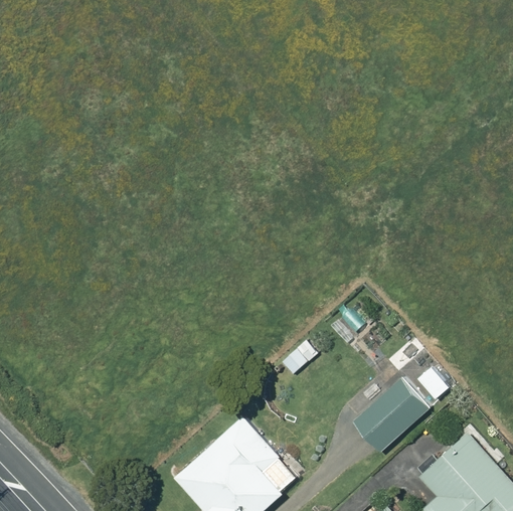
[(306,340),(282,363),(293,374),(317,351),(306,340)]
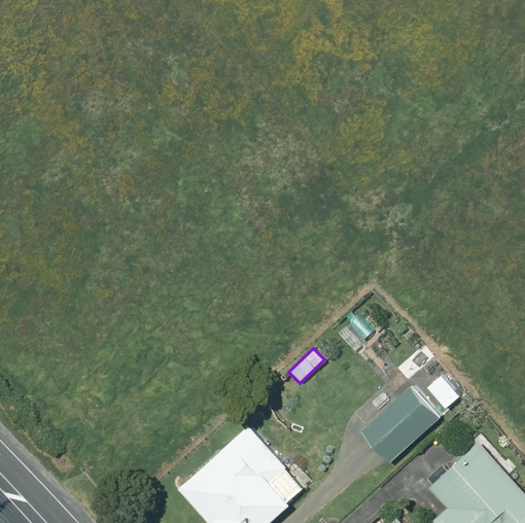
[(421,349),(409,360),(415,368),(427,357),(421,349)]
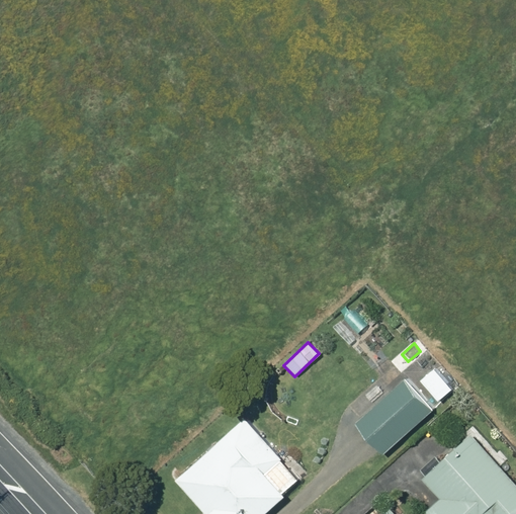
[(404,380),(354,425),(380,454),(430,410),(404,380)]
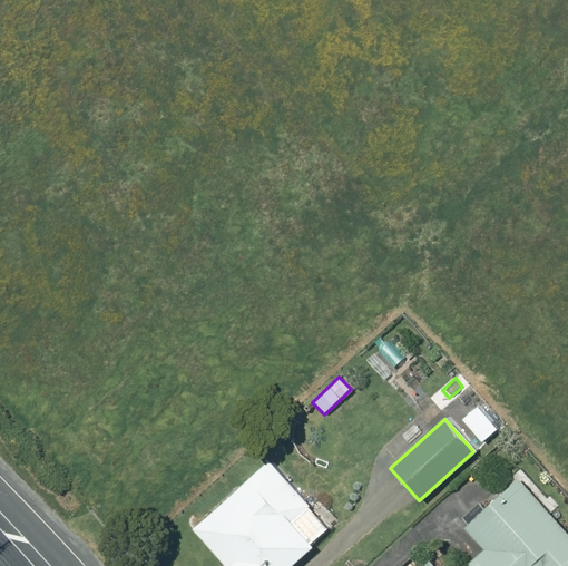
[(290,565),(313,546),(290,521),(307,506),(268,461),(192,529),(223,565),(290,565)]
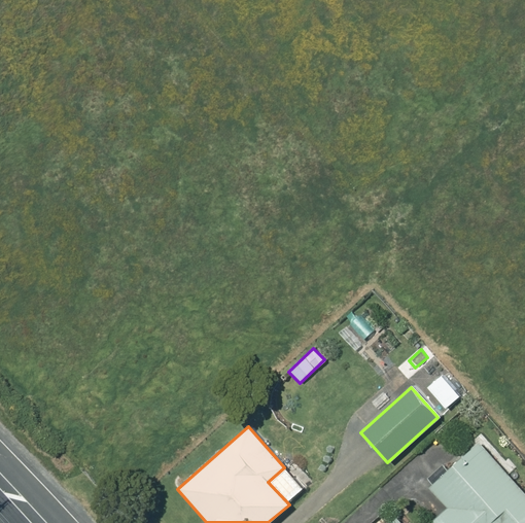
[(447,508),(430,522),(524,522),(524,494),(478,443),(428,487),(447,508)]
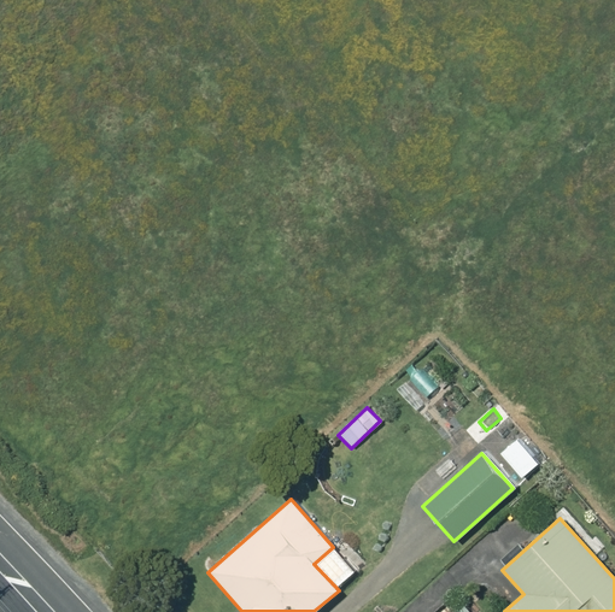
All buildings are outlined.
